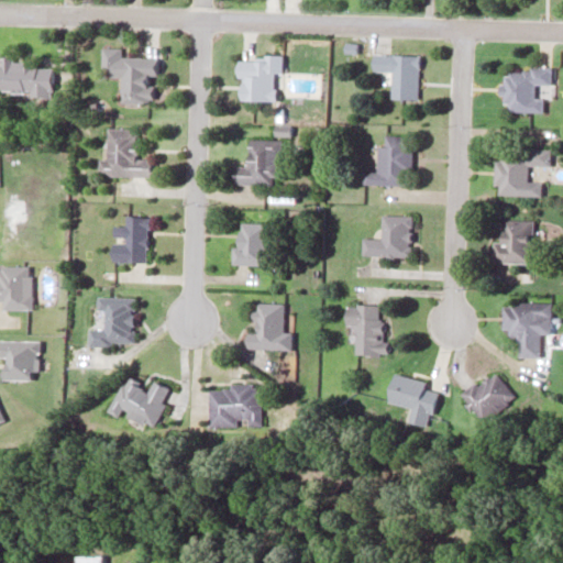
[(121,57),(121,46),(102,46),(102,76),(120,76),(121,102),(150,101),(150,76),(156,76),(156,56),(121,57)]
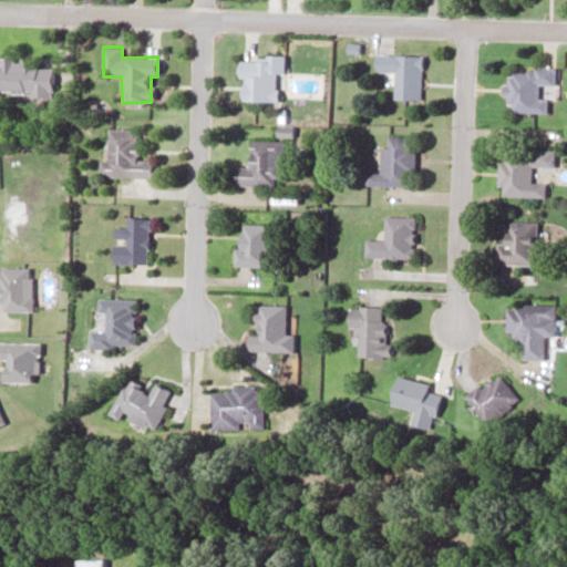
[(276,72),(285,72),(285,53),(266,53),(266,60),(237,60),(237,79),(241,79),(241,101),(276,101),(276,72)]
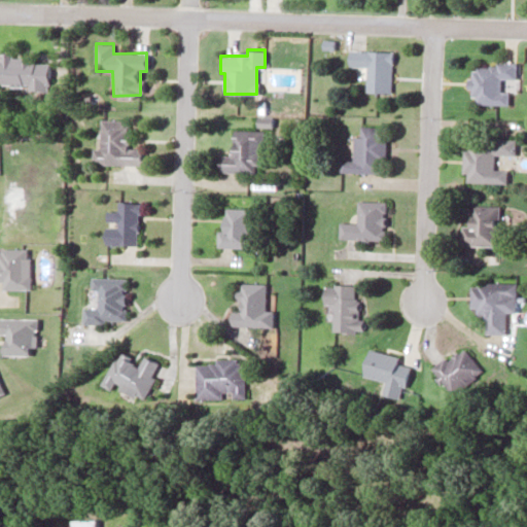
[(365,92),(391,93),(392,50),(348,49),(348,66),(366,66),(365,92)]
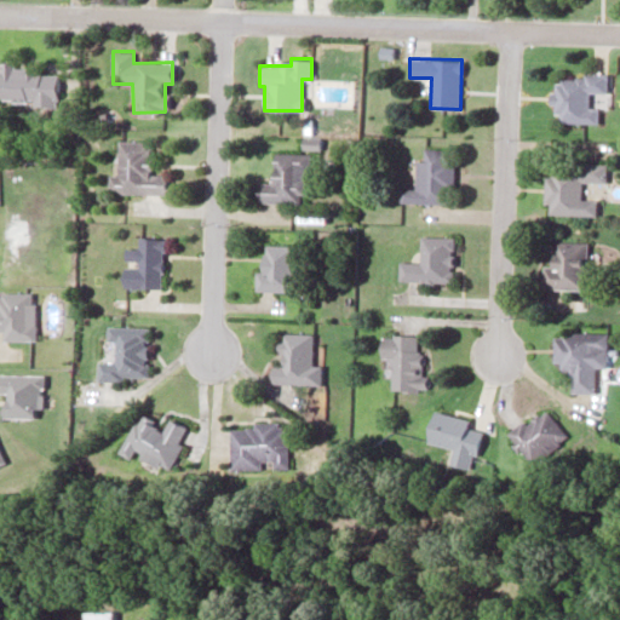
[(40,67),(16,67),(16,62),(0,61),(0,103),(57,104),(57,74),(40,74),(40,67)]
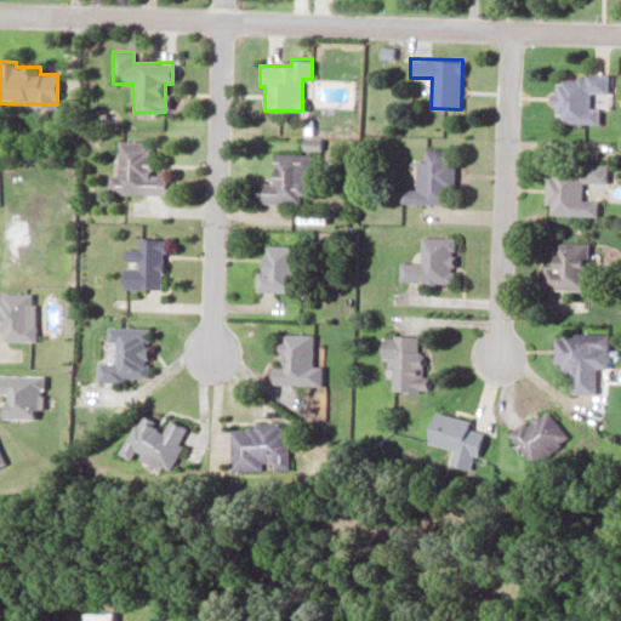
[(598,123),(599,107),(591,107),(591,92),(609,92),(609,74),(557,74),(557,123),(598,123)]
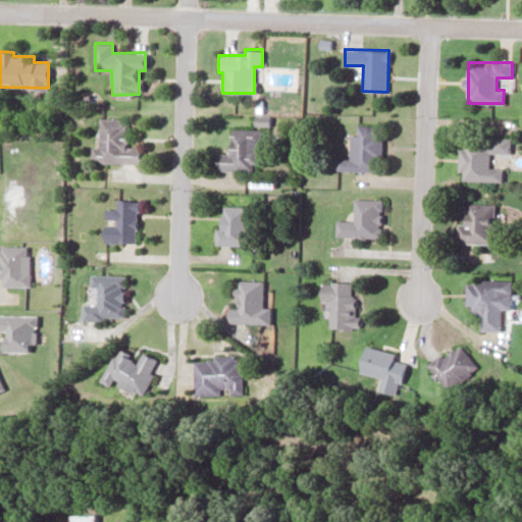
[(140,147),(124,147),(125,119),(98,118),(98,148),(92,148),(92,162),(140,162),(140,147)]
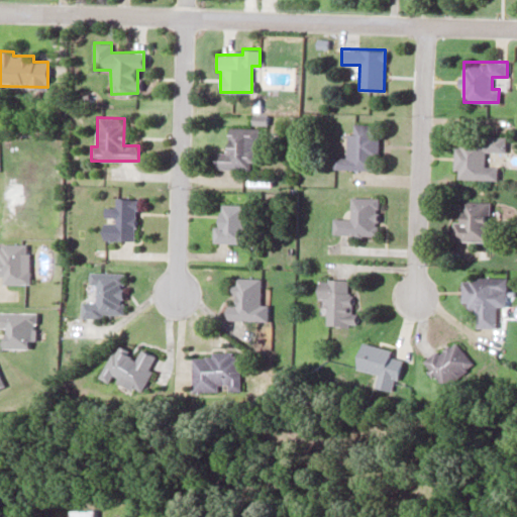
[(378,170),(379,124),(352,123),(352,133),(346,132),(345,158),(333,158),(333,170),(378,170)]
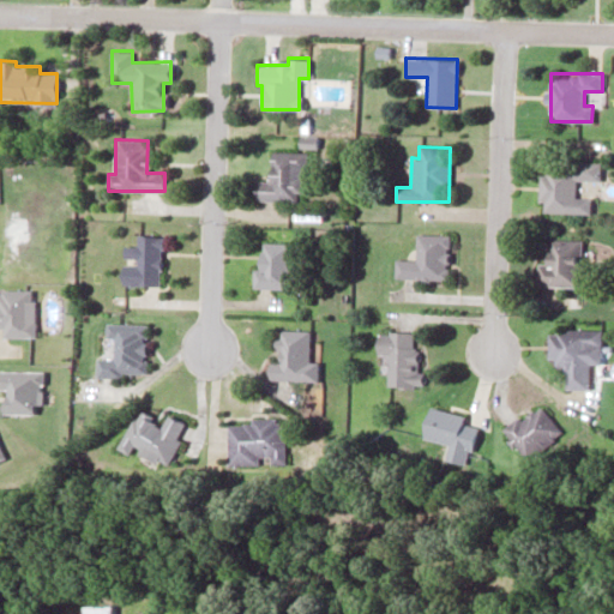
[(305,151),(269,151),(269,180),(254,180),(254,200),(304,202),(305,151)]
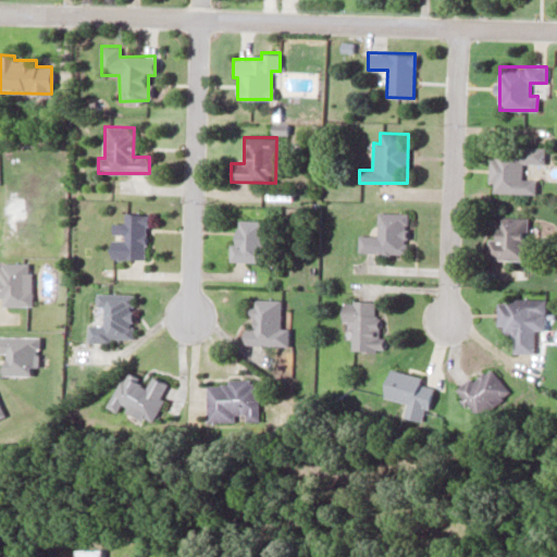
[(544,147),(491,147),(490,183),(493,183),(493,193),(535,193),(535,178),(522,178),(522,163),(544,163),(544,147)]
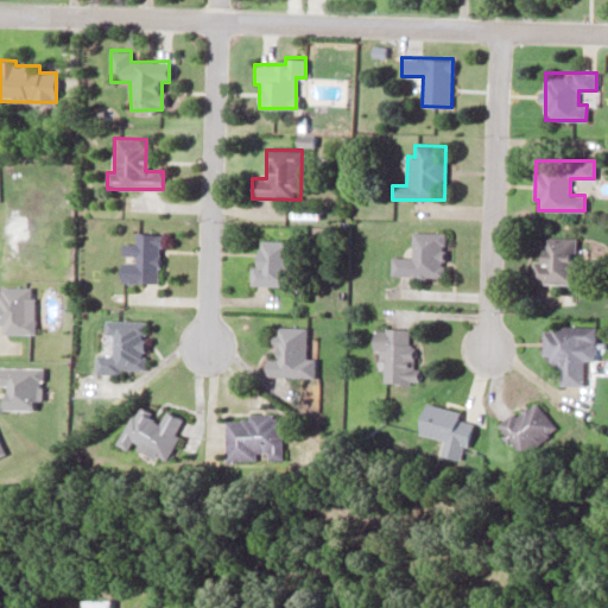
[(444,232),(411,232),(411,258),(391,257),(391,276),(444,277),(444,232)]
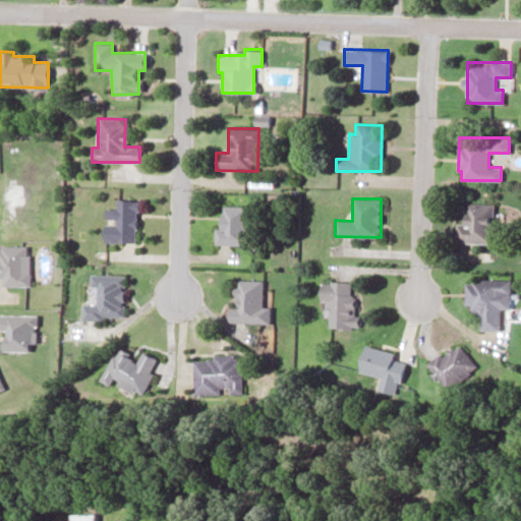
[(135,242),(136,200),(114,199),(114,209),(102,209),(102,241),(135,242)]
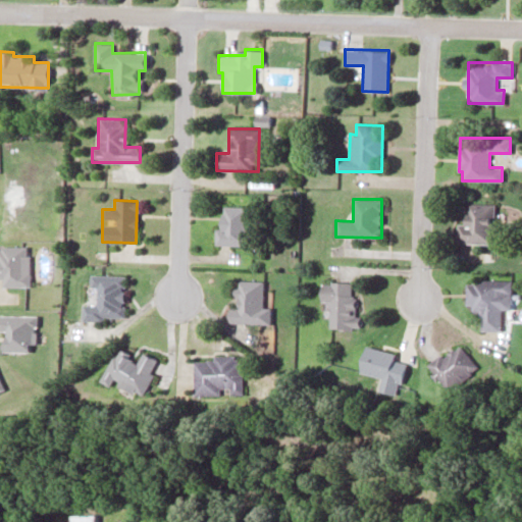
[(457,221),(457,244),(494,244),(494,203),(468,203),(468,221),(457,221)]
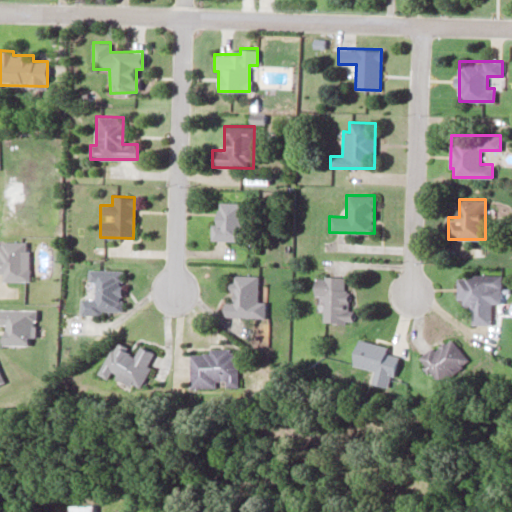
[(250,241),(251,202),(215,201),(214,240),(250,241)]
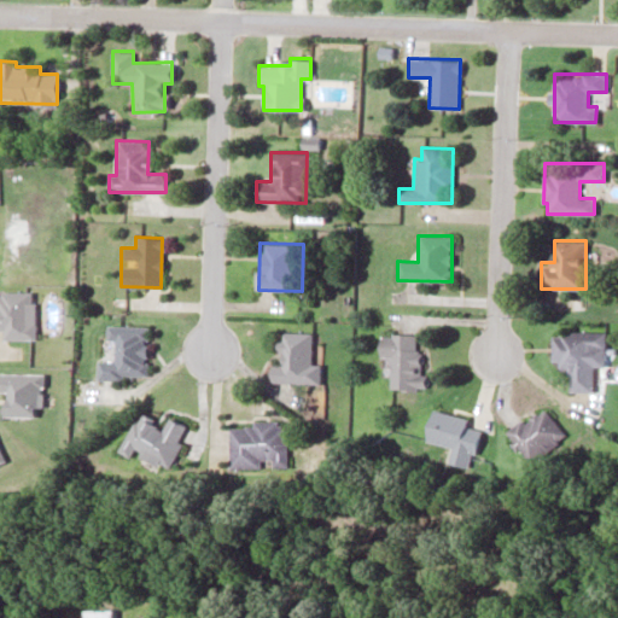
[(146,377),(145,325),(100,326),(101,377),(146,377)]
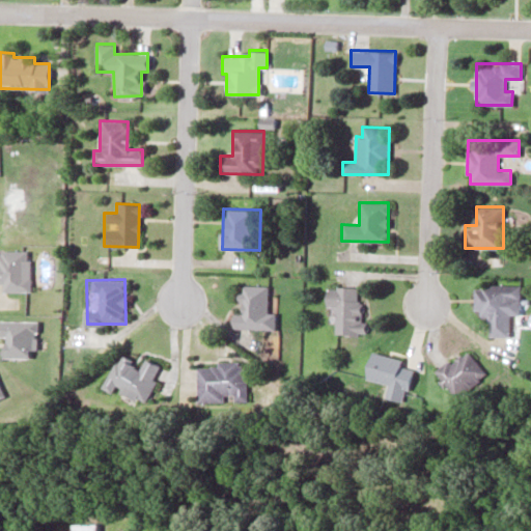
[(521,285),(476,283),(475,316),(490,316),(488,335),(509,336),(509,314),(520,314),(521,285)]
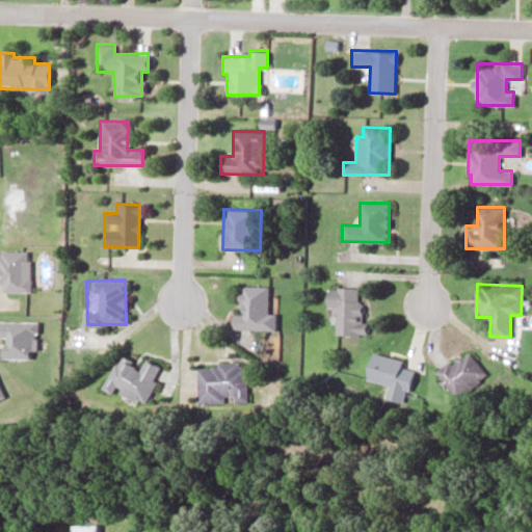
[(268,313),(268,286),(242,286),(242,296),(234,296),(234,329),(275,330),(275,313),(268,313)]
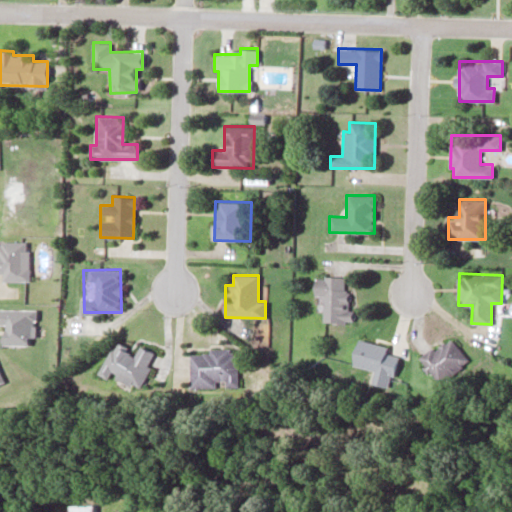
[(345,322),(346,277),(313,277),(312,296),(322,296),(322,321),(345,322)]
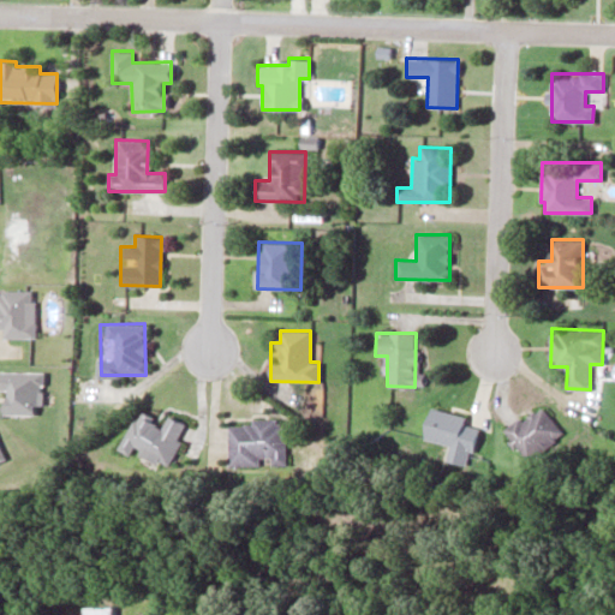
[(503,430),(527,460),(562,431),(538,401),(503,430)]
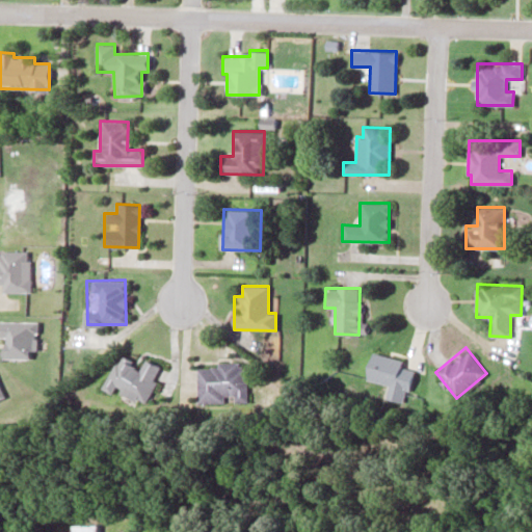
[(364,378),(390,386),(387,395),(403,399),(414,363),(371,351),(364,378)]
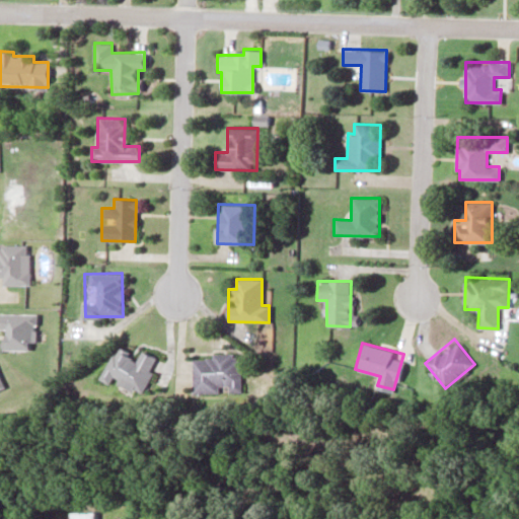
[(136,356),(116,346),(101,373),(139,393),(157,359),(139,349),(136,356)]
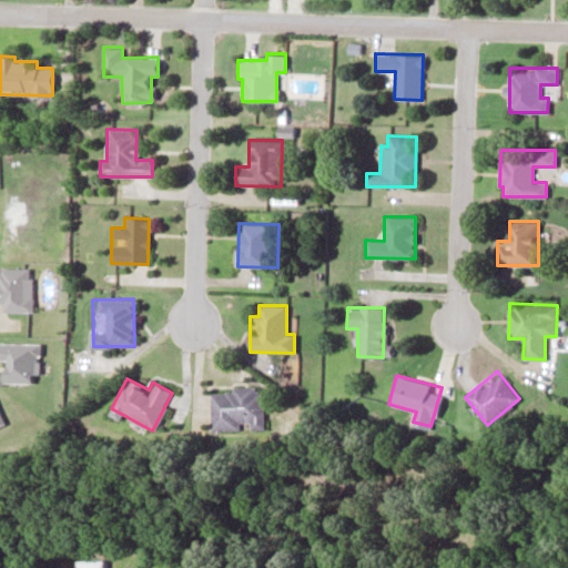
[(263,430),(263,387),(209,387),(209,430),(263,430)]
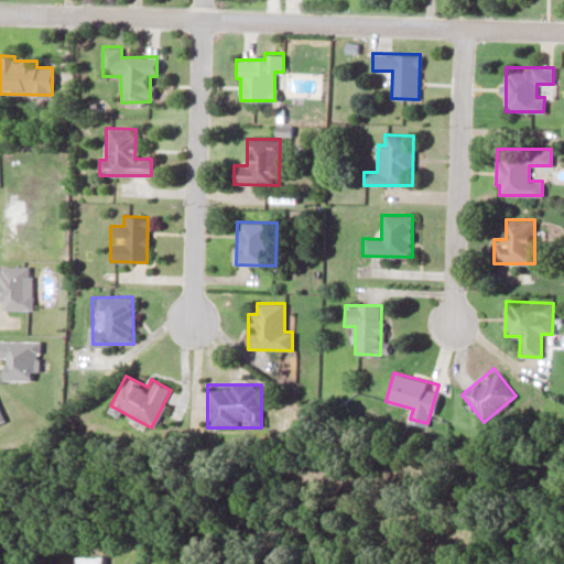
[(101,563),(101,554),(76,554),(75,563),(101,563)]
